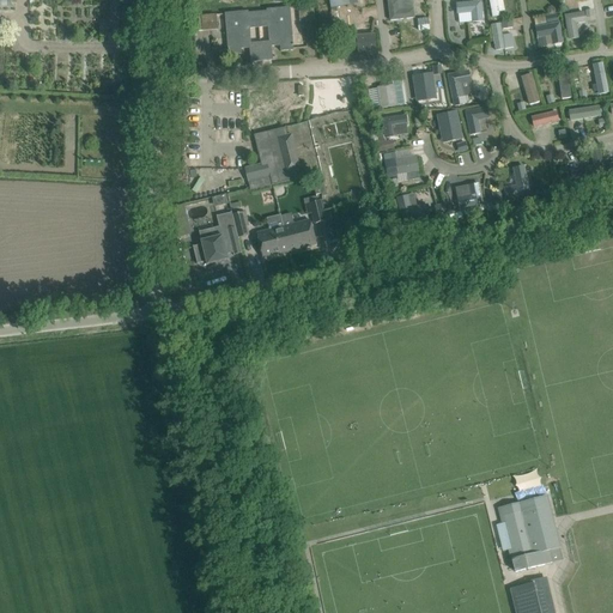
[(329,0),(332,13),(338,12),(337,7),(350,5),(358,2),(357,0),(329,0)]
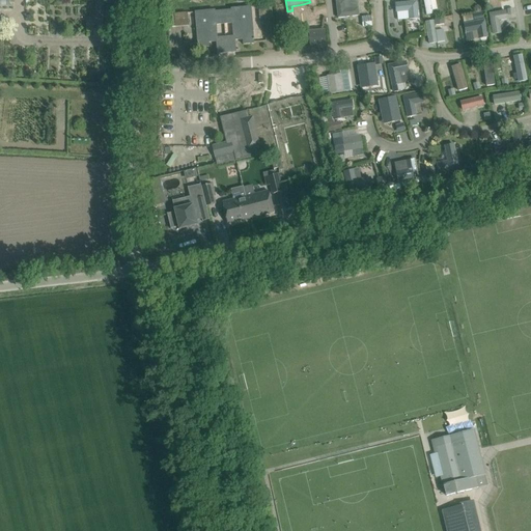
[(335,0),(338,18),(359,16),(358,8),(357,0),(353,0),(347,1),(347,0),(335,0)]
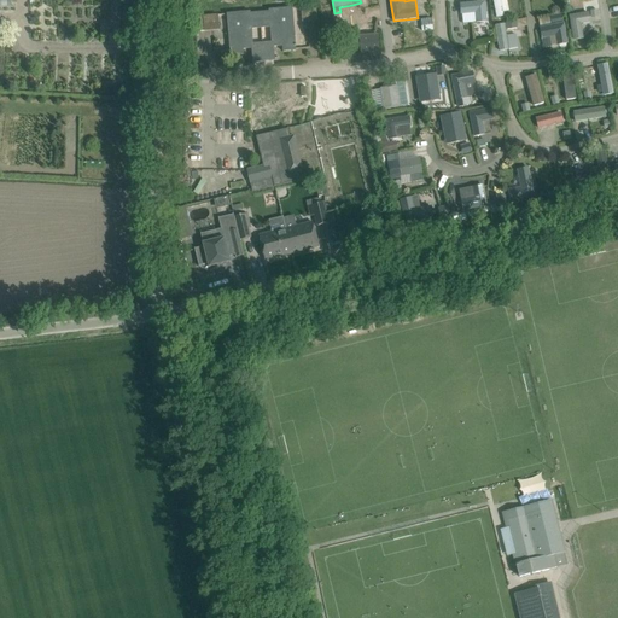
[(493,0),(496,17),(503,16),(502,11),(500,0),(493,0)]
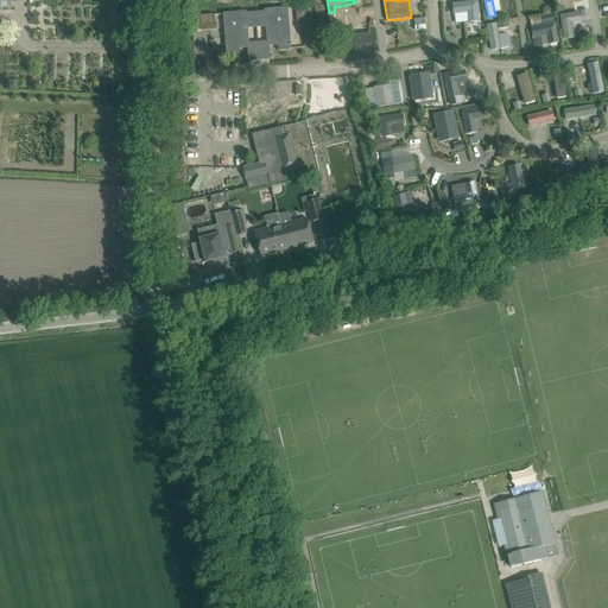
[(476,2),(454,5),(455,14),(468,12),(469,21),(479,21),(476,2)]
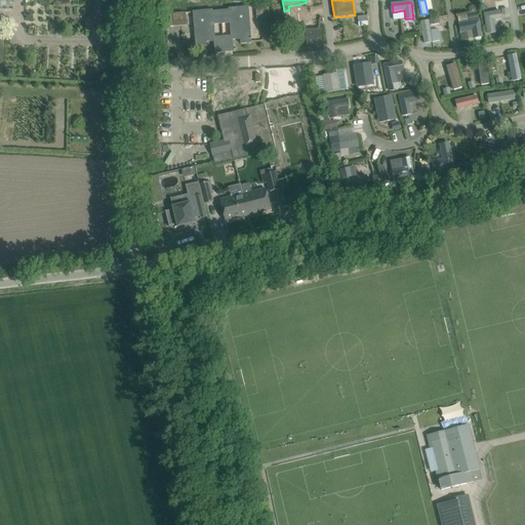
[(269,6),(255,7),(256,18),(270,17),(269,6)]
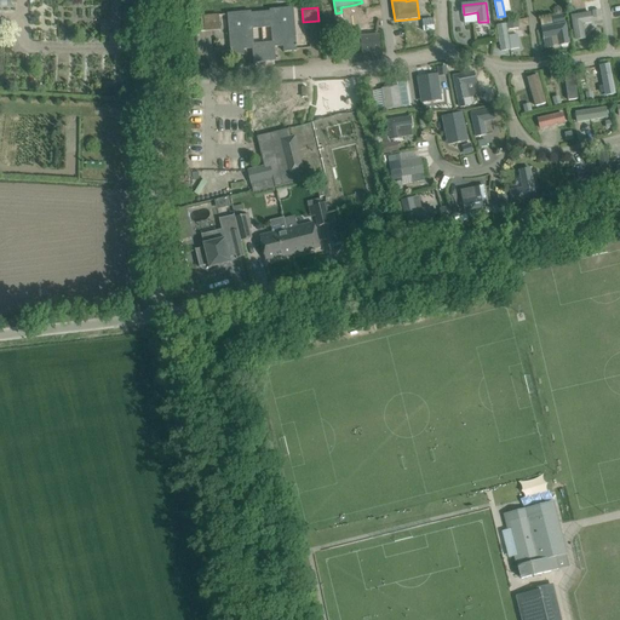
[(297,45),(296,45),(292,9),(270,10),(271,13),(267,13),(267,12),(260,12),(262,28),(270,28),(271,42),(263,42),(264,59),(274,59),(275,59),(274,47),(283,46),(285,52),(296,51),(296,46),(297,46),(297,45)]
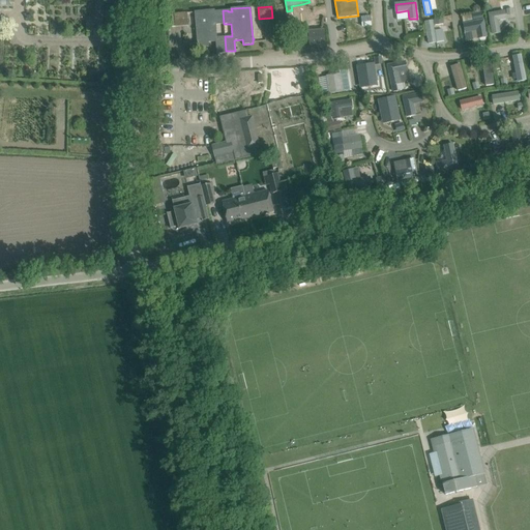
[(226,51),(225,36),(216,37),(215,25),(224,24),(223,10),(218,10),(218,12),(214,12),(213,10),(195,12),(198,43),(197,43),(197,45),(198,45),(198,48),(203,48),(208,47),(208,42),(216,41),(217,52),(226,51)]
